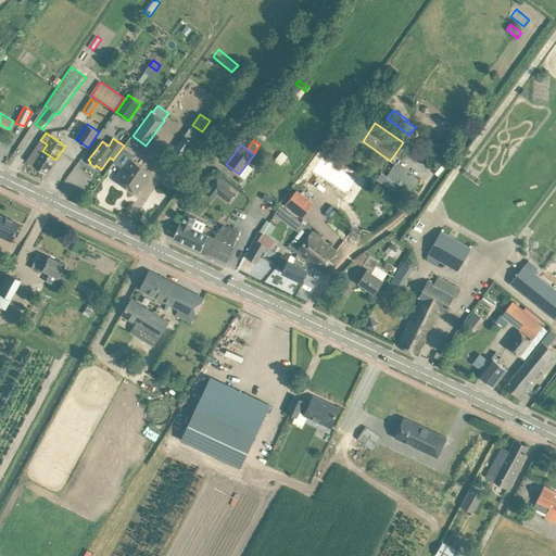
[(124,149),(114,163),(123,168),(121,171),(115,179),(123,185),(136,193),(142,185),(151,173),(142,166),(133,160),(135,156),(124,149)]
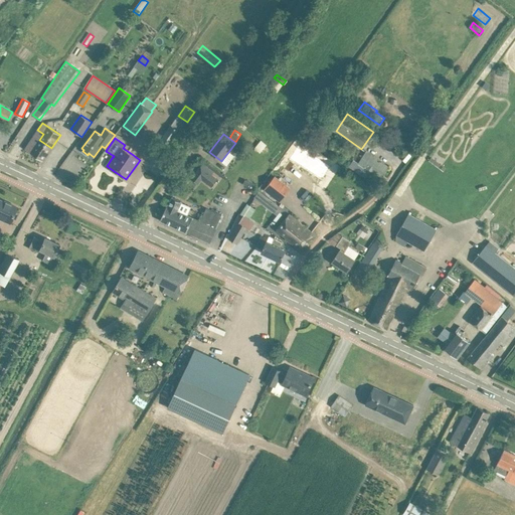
[(43,161),(51,148),(39,140),(36,144),(31,140),(25,149),(43,161)]
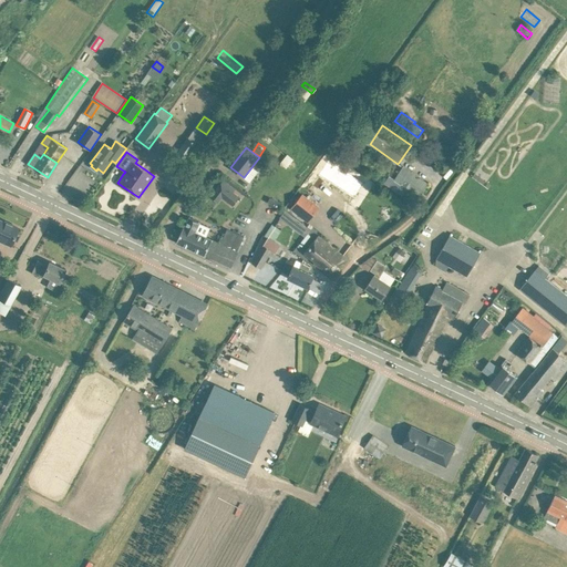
[(294,160),(288,154),(279,163),(286,168),(294,160)]
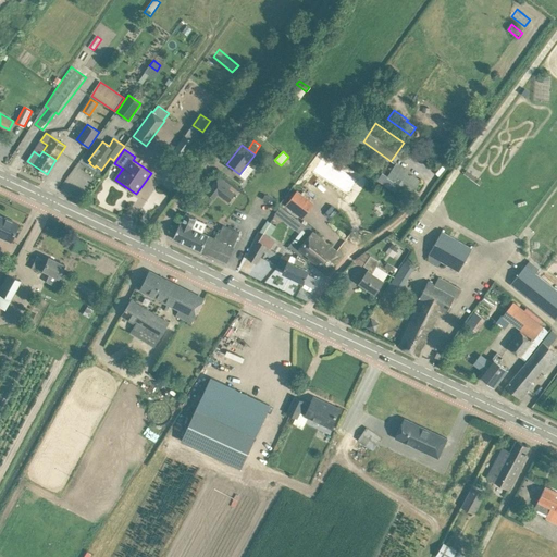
[(324,157),(313,172),(345,193),(355,176),(324,157)]
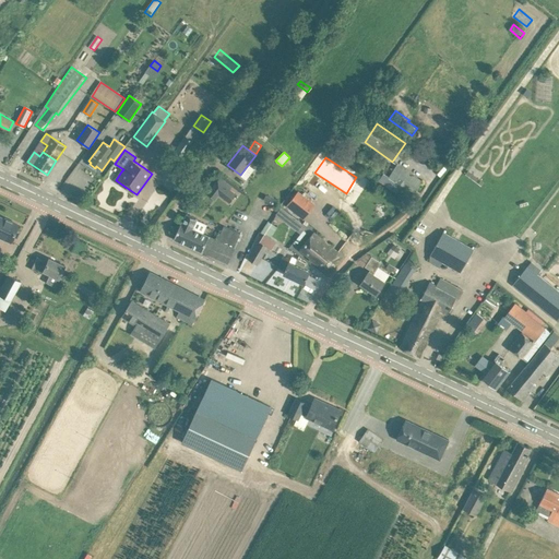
[(420,180),(412,175),(395,165),(389,178),(382,174),(379,181),(400,194),(404,188),(411,191),(413,188),(416,189),(420,180)]
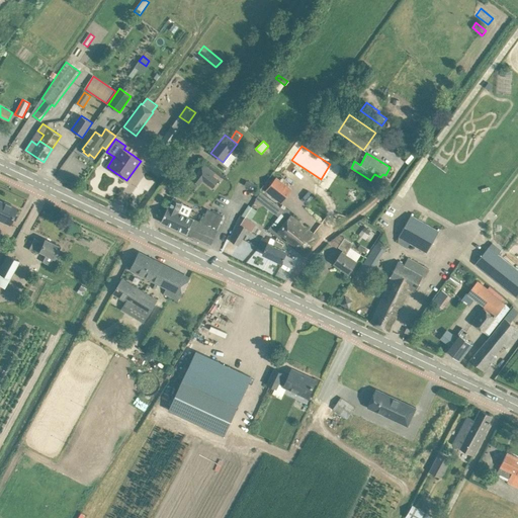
[(447,171),(450,166),(434,157),(431,162),(447,171)]
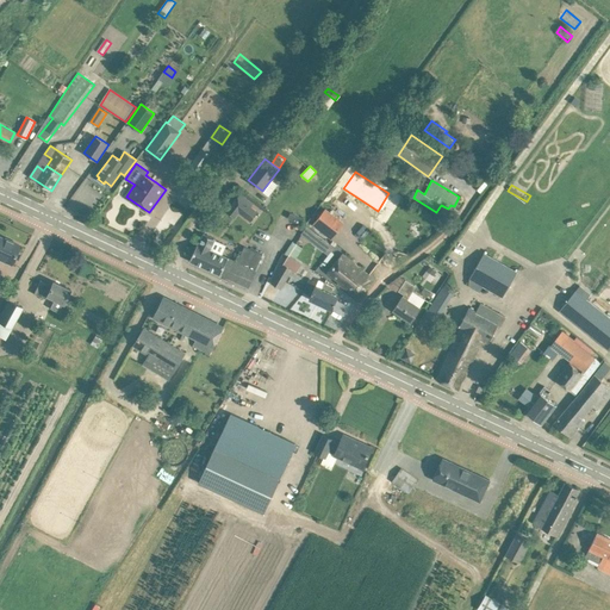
[(238,197),(232,204),(240,210),(238,211),(250,221),(256,212),(238,197)]
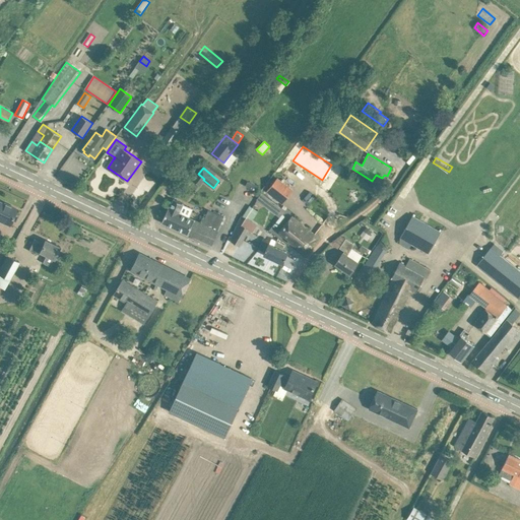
[(253,174),(251,177),(259,184),(262,180),(253,174)]
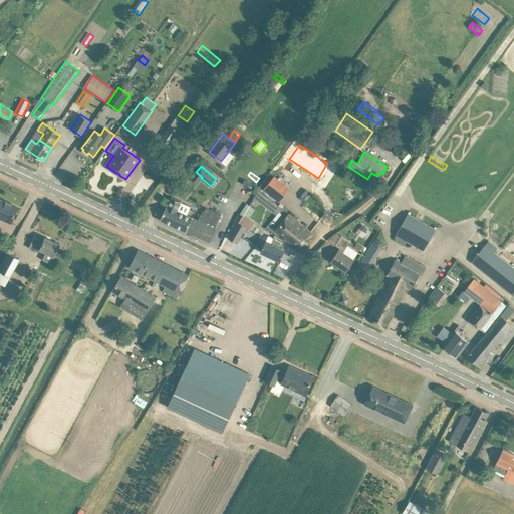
[(290,189),(274,176),(263,189),(279,202),(290,189)]
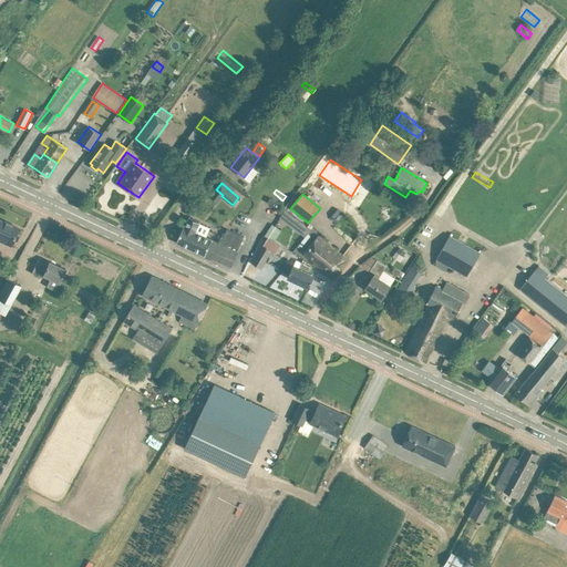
[(270,197),(268,203),(280,208),(282,203),(270,197)]
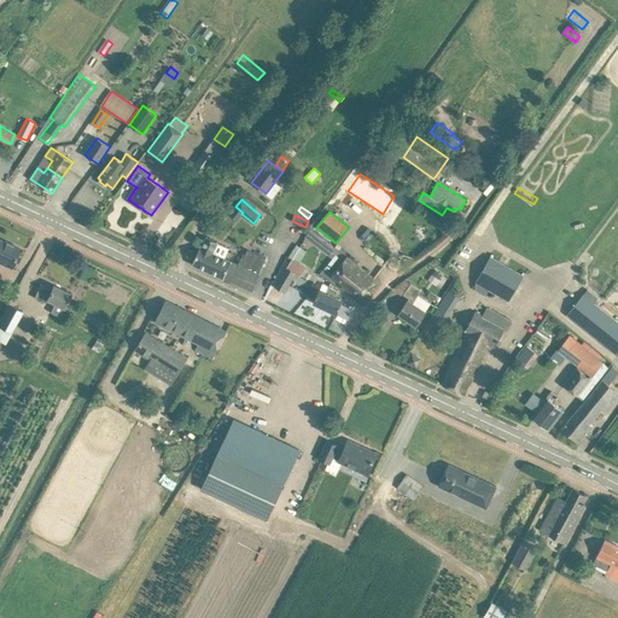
[(310,229),(304,238),(316,246),(322,239),(310,229)]
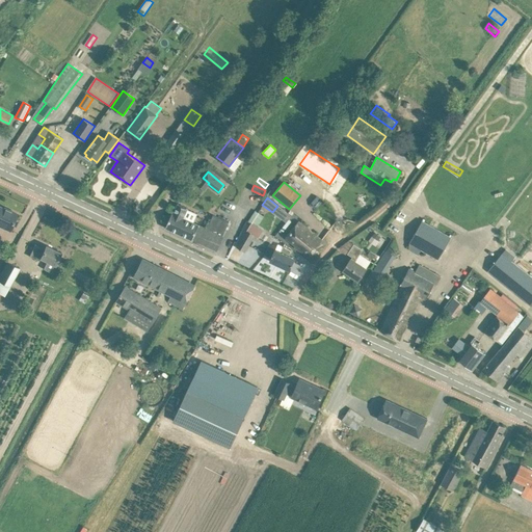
[(192,240),(192,239),(207,246),(213,232),(207,229),(183,218),(187,209),(178,204),(174,213),(173,213),(165,228),(192,240)]
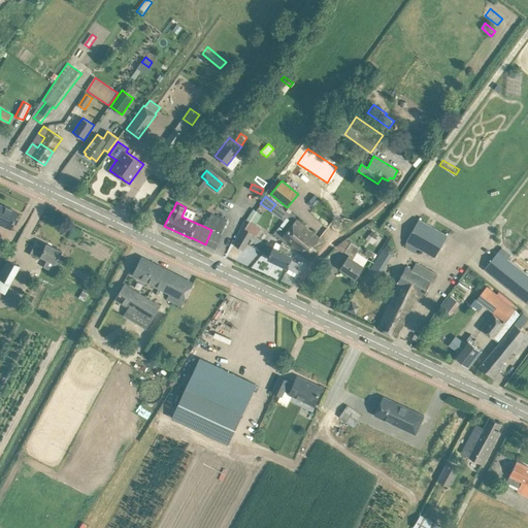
[(0,224),(9,228),(17,212),(8,208),(0,204),(0,224)]
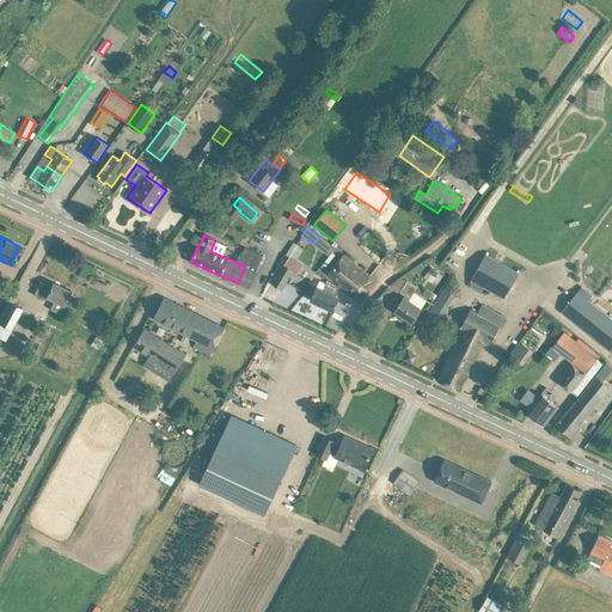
[(288,258),(283,265),(292,270),(297,274),(301,265),(297,263),(304,250),(294,244),(286,257),(288,258)]
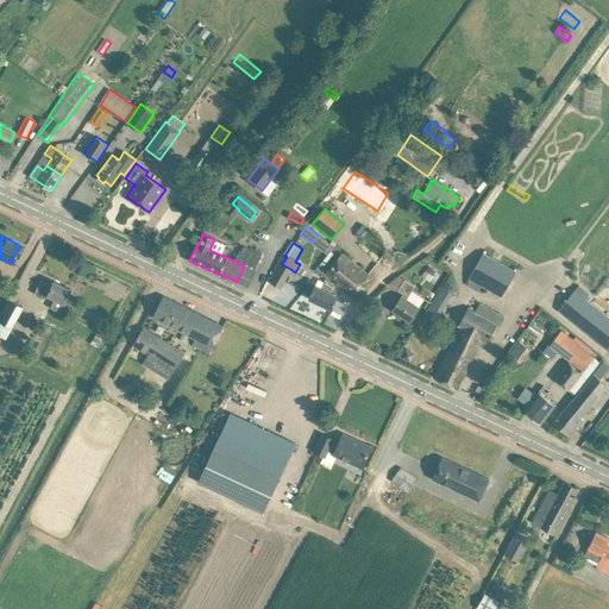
[(328,244),(322,251),(327,255),(330,252),(333,248),(328,244)]
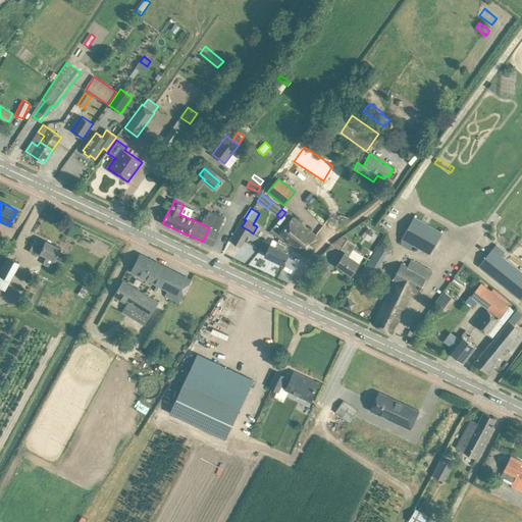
[(212,246),(225,218),(209,211),(203,224),(209,227),(203,242),(212,246)]
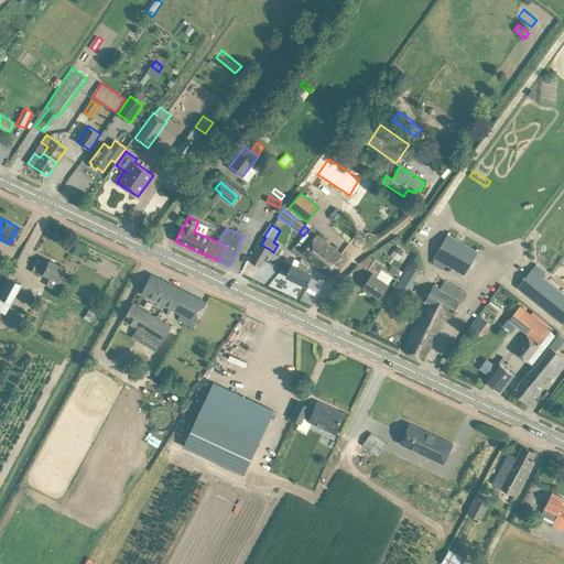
[(303,236),(296,245),(300,247),(308,236),(305,234),(303,236)]
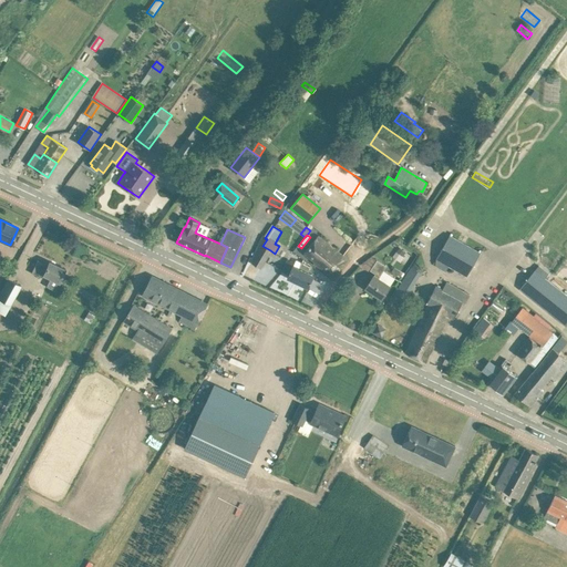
[(450,235),(435,259),(466,277),(481,253),(450,235)]
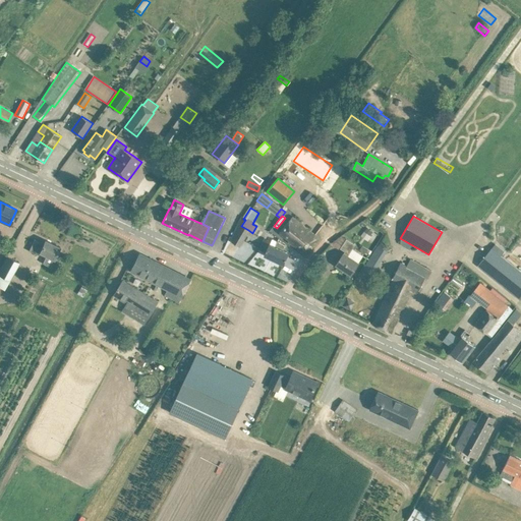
[(320,238),(302,225),(303,225),(293,217),(280,234),(289,241),(289,242),(306,255),(320,238)]
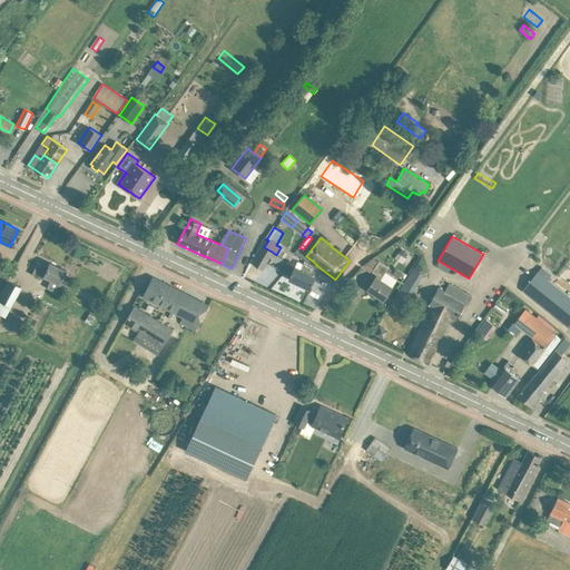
[(264,247),(254,265),(262,269),(272,252),(264,247)]
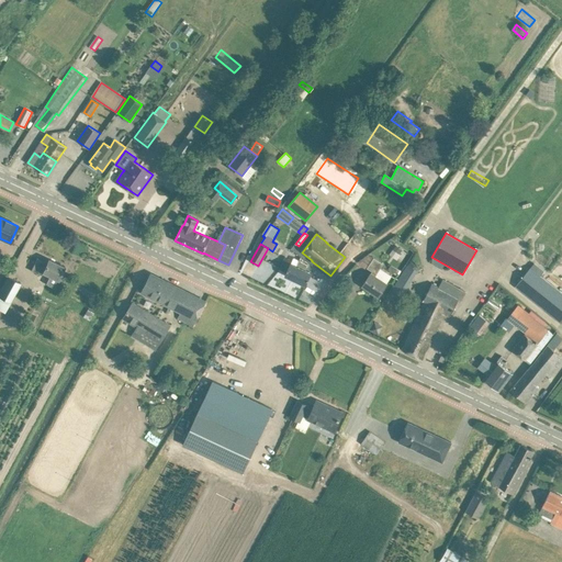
[(312,273),(305,270),(307,263),(300,260),(296,266),(291,263),(292,261),(285,257),(280,268),(287,271),(284,276),(305,285),(312,273)]
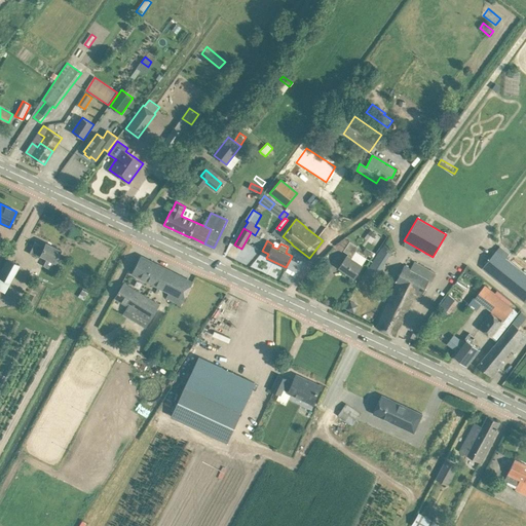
[(50,269),(60,250),(45,242),(43,247),(35,242),(35,241),(29,254),(39,259),(40,256),(47,259),(44,266),(50,269)]
